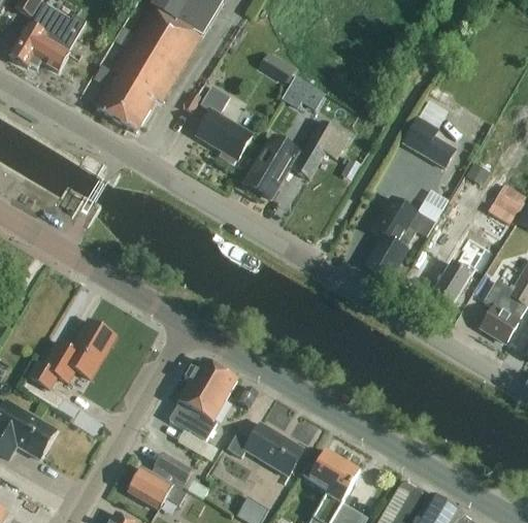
[(20,0),(15,7),(31,17),(40,0),(20,0)]
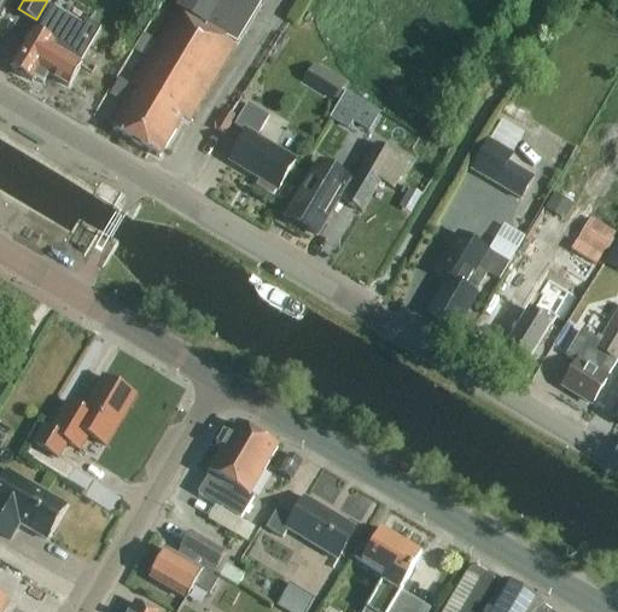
[(179,0),(130,81),(138,85),(112,126),(159,153),(184,112),(191,117),(237,40),(238,40),(262,0),(179,0)]
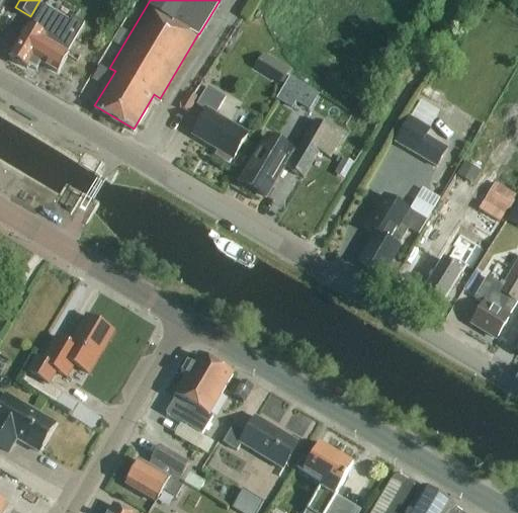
[(44,3),(36,14),(32,21),(30,20),(28,24),(10,55),(27,65),(32,55),(57,69),(68,53),(66,52),(84,20),(73,14),(71,18),(44,3)]
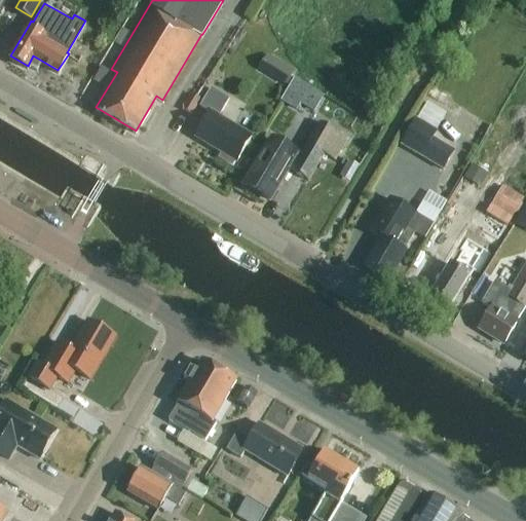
[(219,154),(232,162),(235,158),(236,158),(252,134),(219,113),(229,96),(211,84),(199,103),(210,110),(195,134),(222,150),(219,154)]
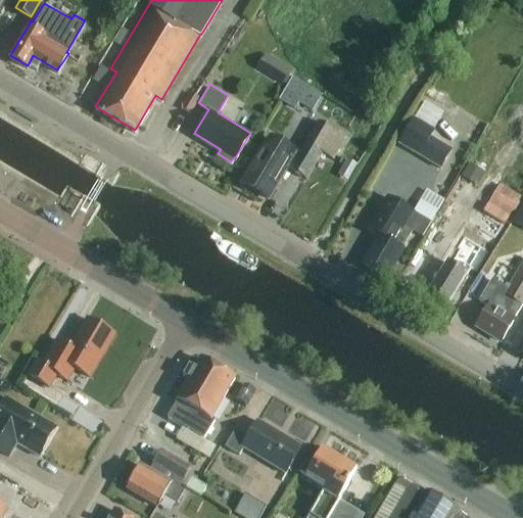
[(285,93),(273,87),(253,126),(266,132),(285,93)]
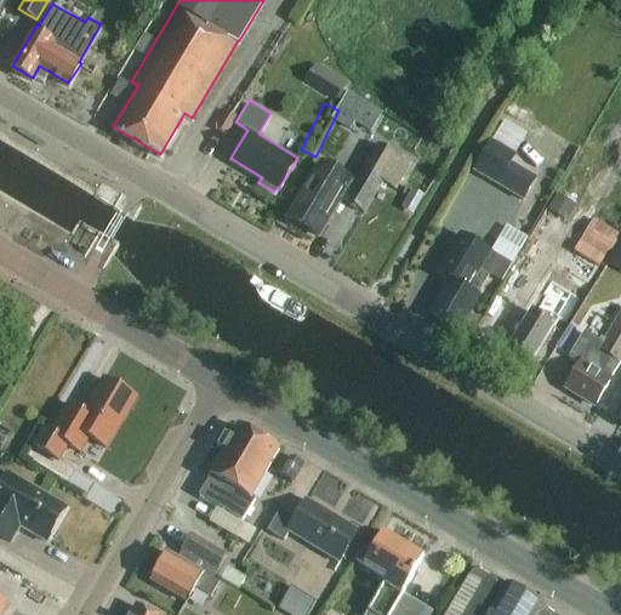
[(215,124),(227,130),(235,113),(224,107),(215,124)]
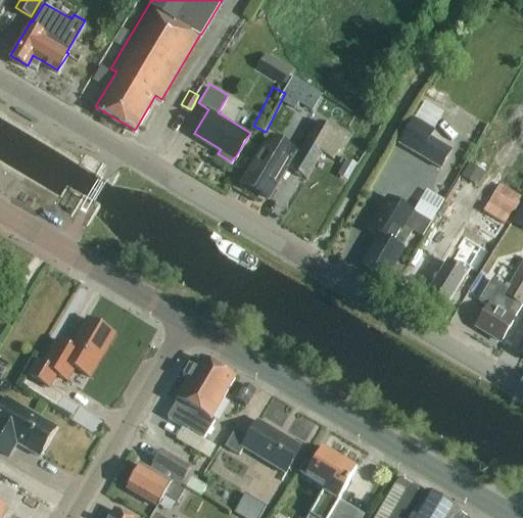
[(414,114),(398,140),(441,166),(453,147),(431,134),(435,128),(414,114)]
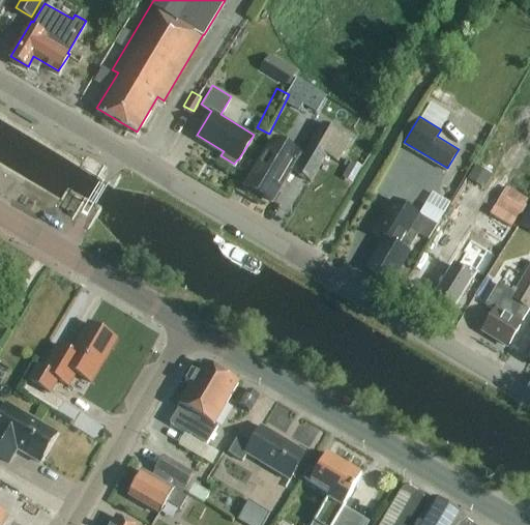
[(274,137),(246,183),(271,198),(290,167),(293,169),(311,179),(326,152),(337,158),(350,137),(322,120),(302,153),(274,137)]
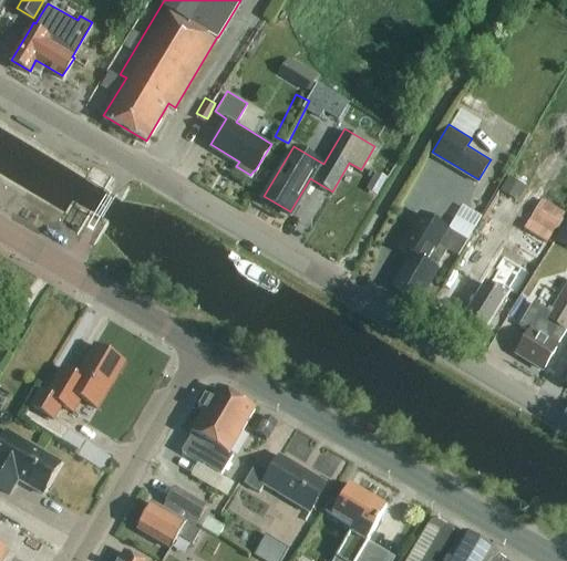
[(366,186),(375,191),(385,175),(375,168),(366,186)]
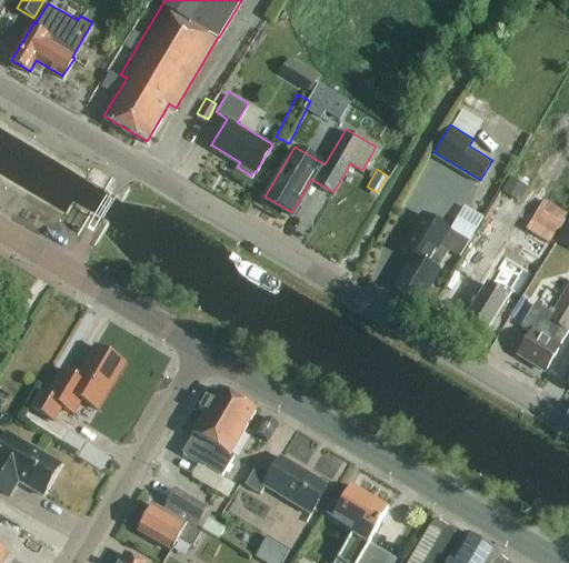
[(509,176),(501,191),(519,201),(528,186),(509,176)]
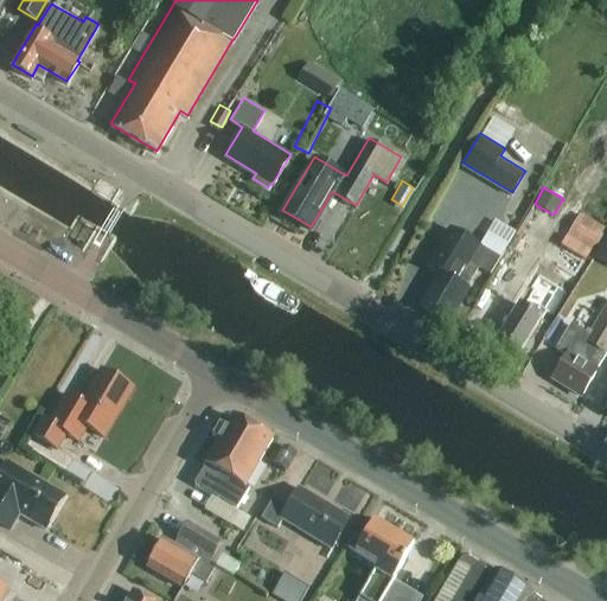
[(581,210),(568,231),(593,247),(606,225),(581,210)]
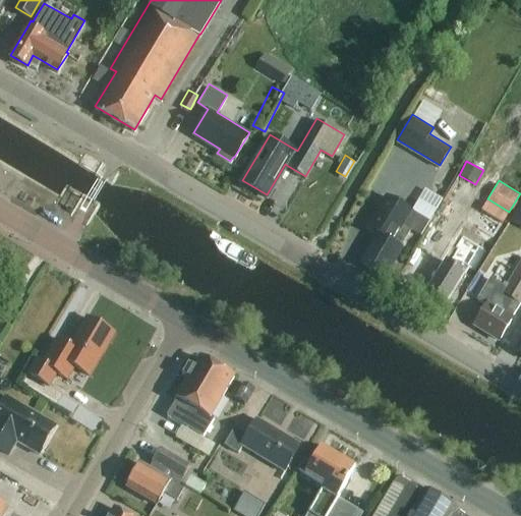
[(429,219),(388,194),(368,226),(379,231),(362,260),(385,273),(401,244),(411,227),(420,233),(429,219)]
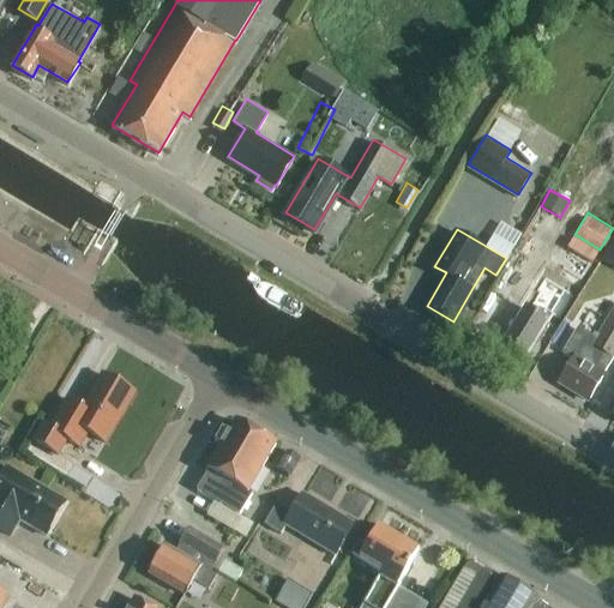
[(613,232),(601,254),(613,262),(613,232)]
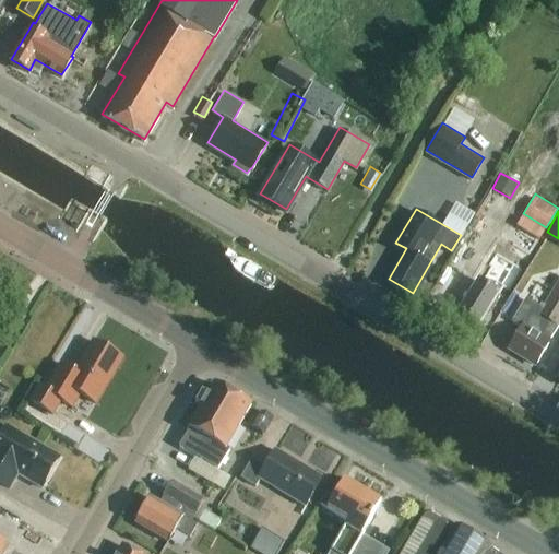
[(515,226),(506,244),(526,257),(537,239),(515,226)]
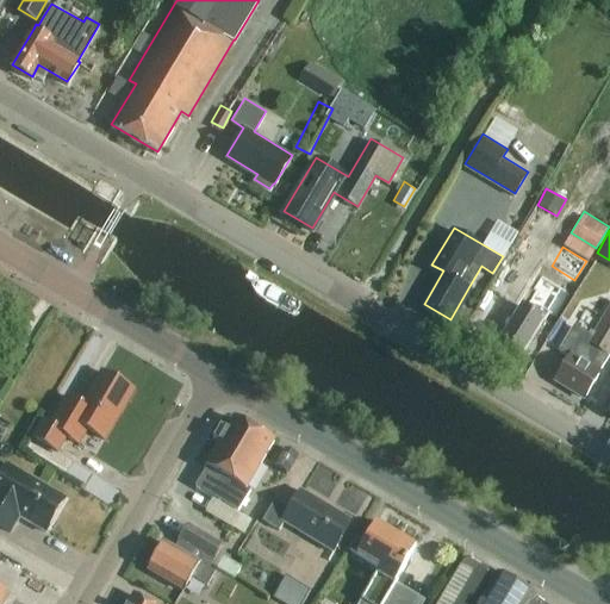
[(554,321),(576,285),(561,275),(549,268),(528,305),(522,303),(502,336),(523,350),(545,315),(554,321)]
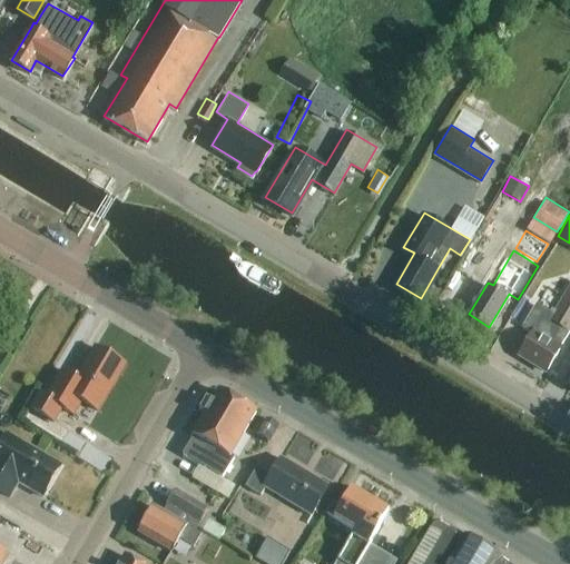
[(532,330),(519,353),(546,368),(560,345),(559,345),(569,326),(569,284),(556,308),(551,306),(550,309),(536,300),(521,325),(532,330)]
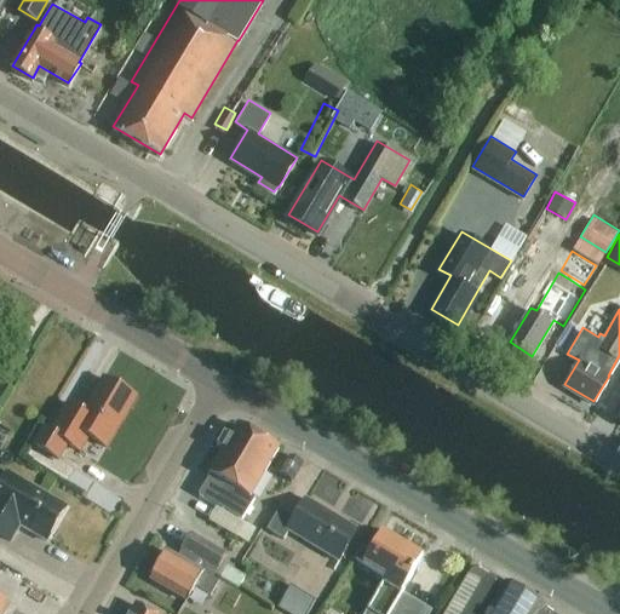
[(136,395),(102,376),(82,409),(67,401),(50,430),(44,425),(34,442),(58,457),(68,441),(80,448),(89,434),(105,445),(136,395)]
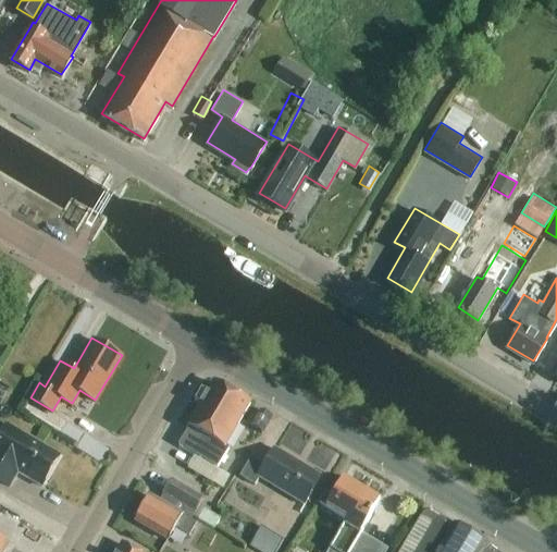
[(212,380),(186,424),(188,424),(177,442),(215,465),(227,445),(224,443),(248,402),(212,380)]
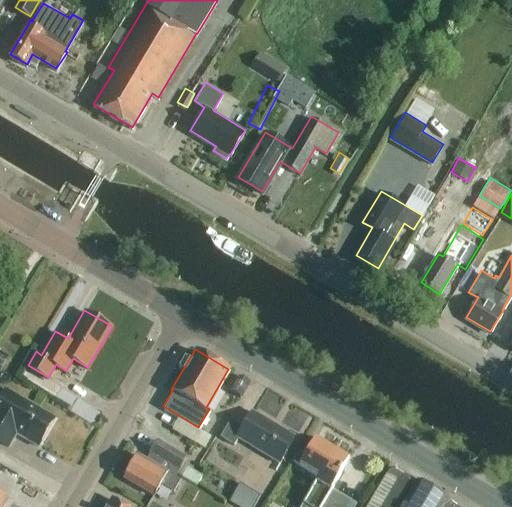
[(249,379),(239,373),(230,389),(240,394),(249,379)]
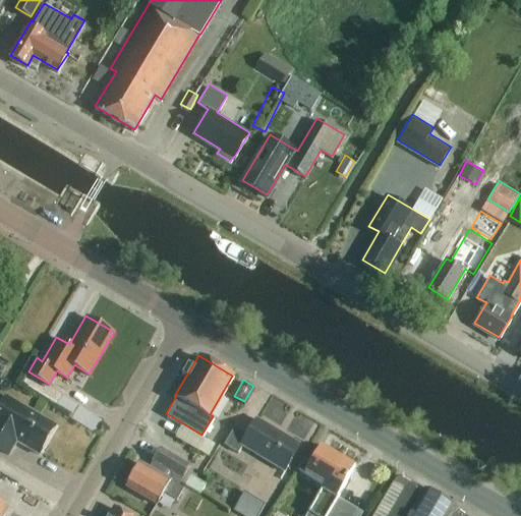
[(0,448),(7,453),(15,439),(38,452),(54,423),(5,395),(3,398),(1,397),(0,397),(0,448)]
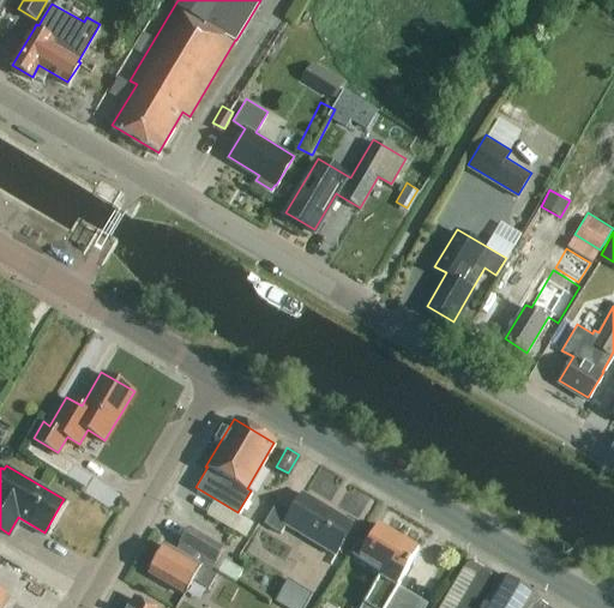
[(353,523),(301,492),(290,510),(276,500),(263,522),(280,531),(286,523),(335,553),(353,523)]
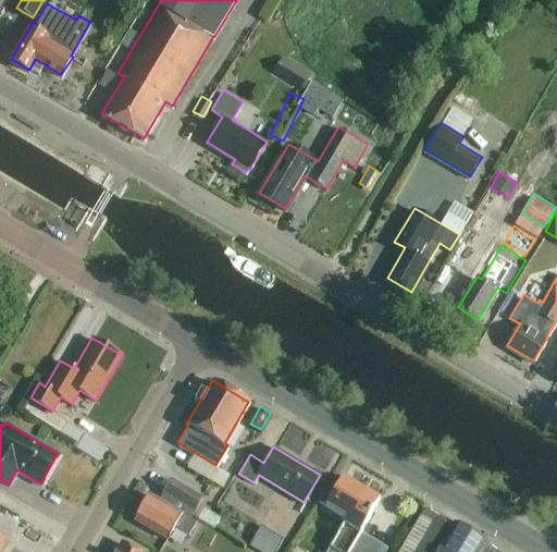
[(189,515),(200,494),(169,477),(158,499),(149,493),(144,502),(139,504),(135,511),(136,516),(134,519),(166,537),(173,524),(187,531),(195,518),(189,515)]
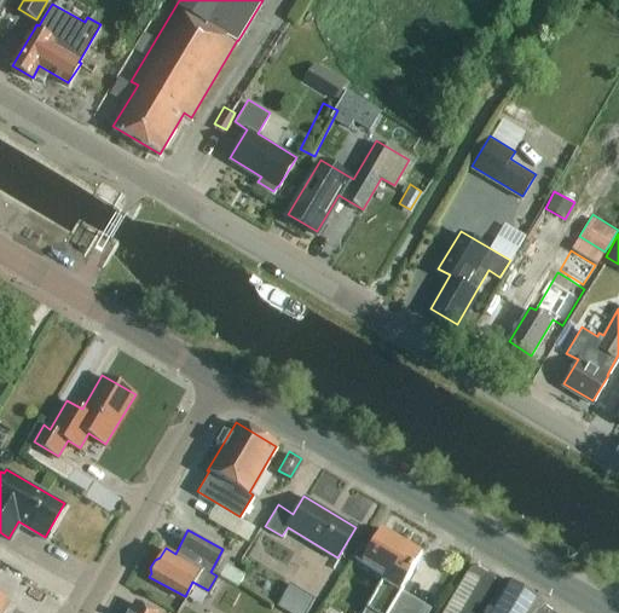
[(421,554),(380,530),(362,561),(383,574),(359,612),(427,612),(431,607),(401,590),(401,589),(400,588),(421,554)]
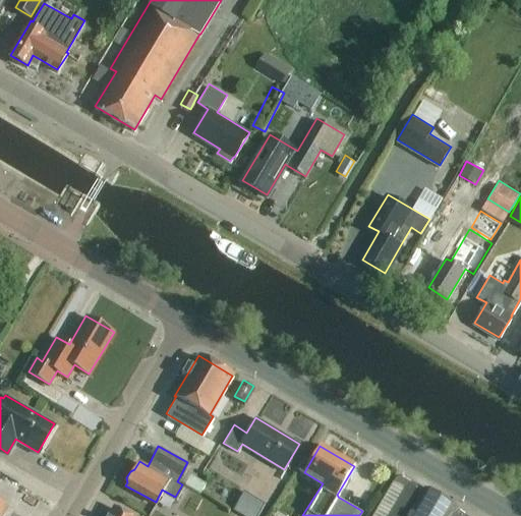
[(206,481),(190,472),(184,482),(199,492),(206,481)]
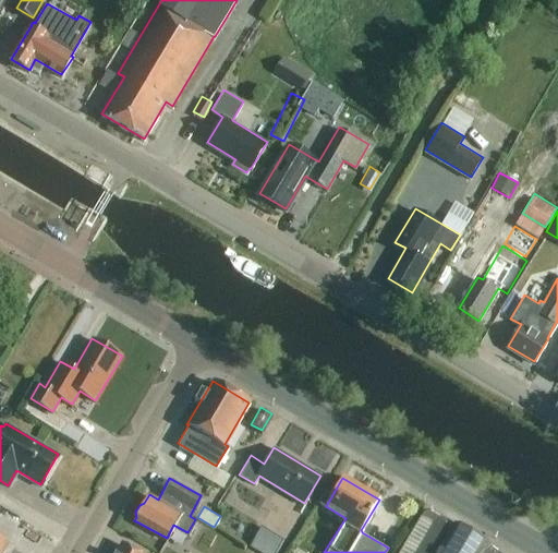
[(140,552),(150,532),(110,508),(98,528),(140,552)]
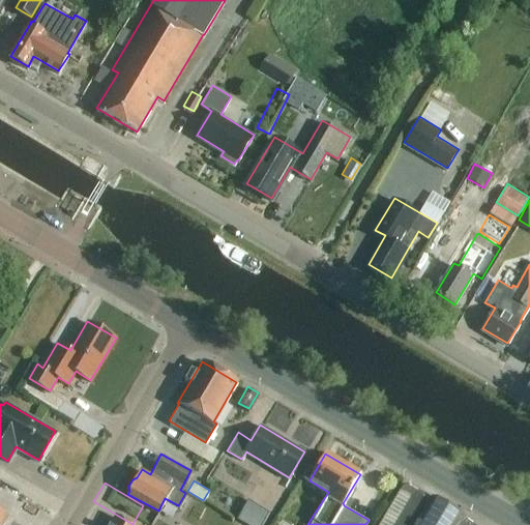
[(431,496),(409,484),(406,483),(404,483),(402,485),(377,524),(474,524),(463,518),(465,515),(432,494),(431,496)]
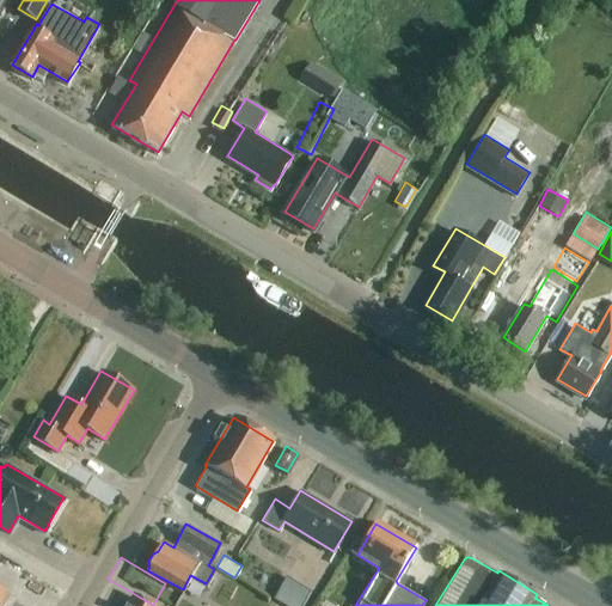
[(286,574),(273,595),(289,605),(300,605),(312,589),(286,574)]
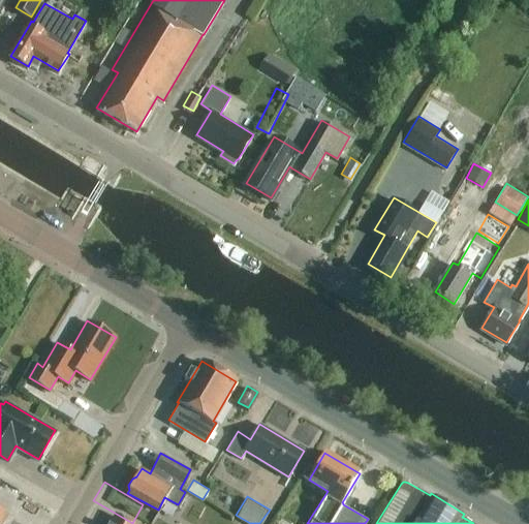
[(131,523),(115,514),(109,523),(131,523)]
